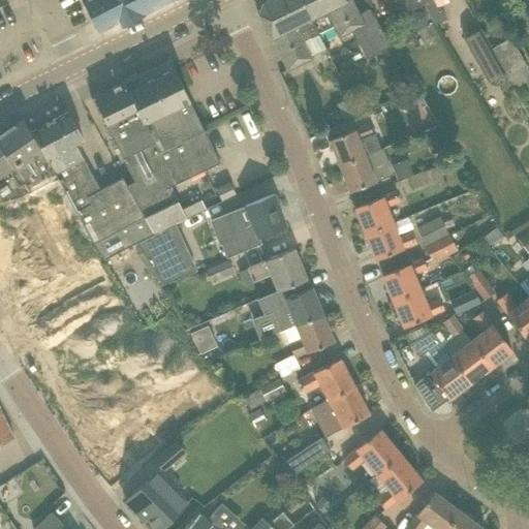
[(168,0),(83,0),(99,32),(119,22),(121,25),(138,17),(137,14),(145,10),(146,12),(168,0)]
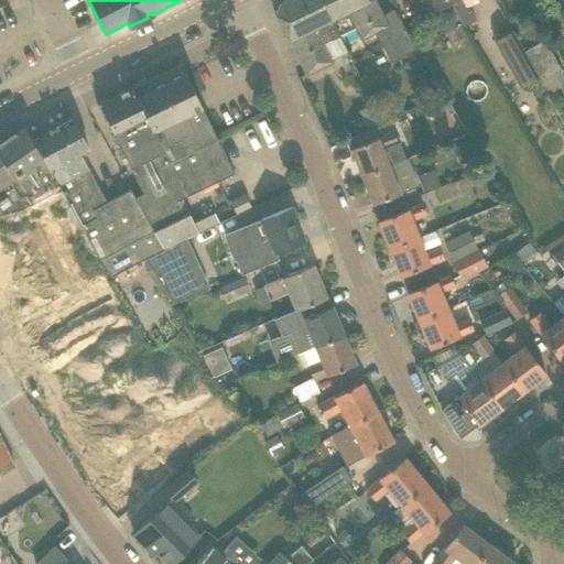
[(323,44),(339,36),(321,0),(285,0),(279,3),(275,15),(289,43),(289,42),(305,76),(332,62),(323,44)]
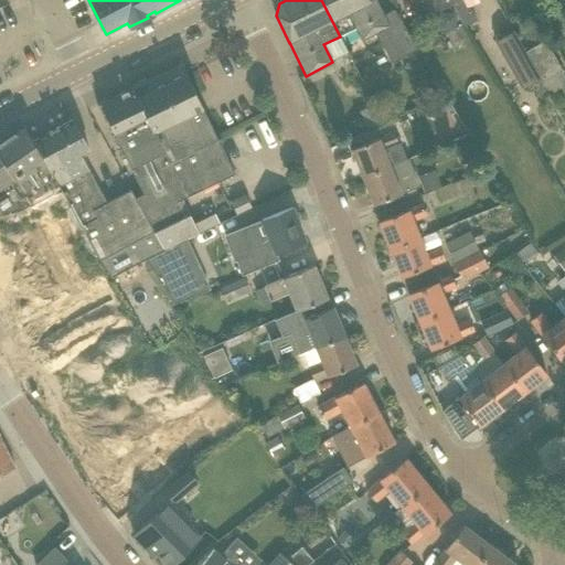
[(321,0),(340,36),(355,29),(362,41),(375,34),(393,63),(417,50),(394,10),(384,16),(375,0),(321,0)]
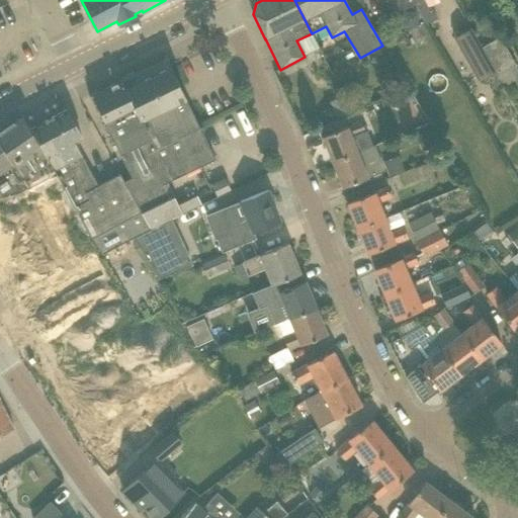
[(369,0),(376,13),(394,7),(396,10),(402,12),(415,5),(419,13),(421,13),(427,24),(436,19),(431,8),(429,9),(424,0),(369,0)]
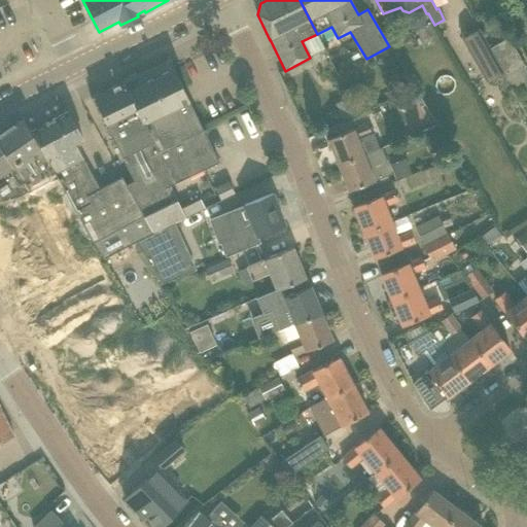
[(449,0),(438,6),(457,36),(477,25),(461,0),(449,0)]
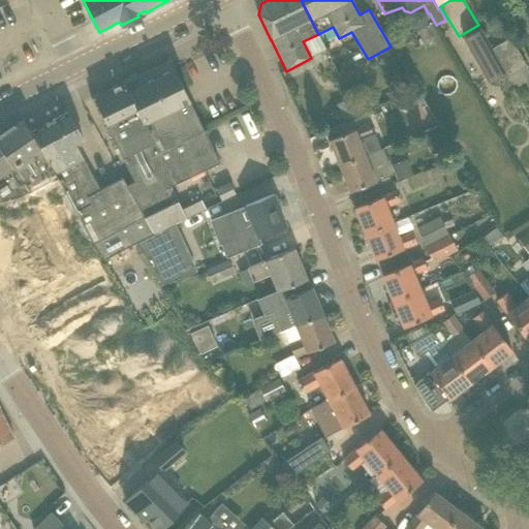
[(400,48),(414,39),(408,28),(394,36),(400,48)]
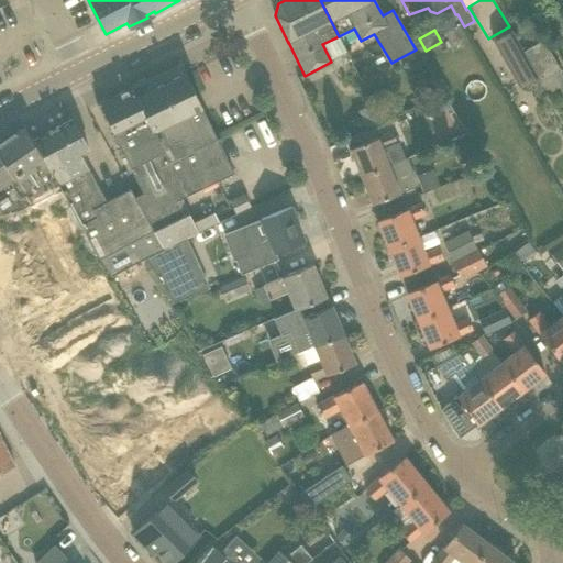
[(493,43),(518,89),(539,78),(512,32),(510,33),(493,43)]
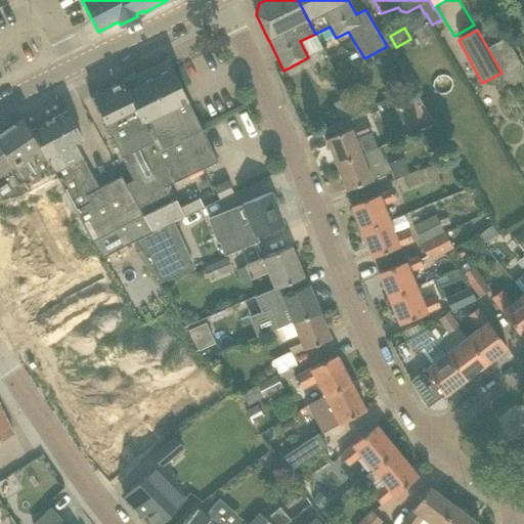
[(488,48),(511,87),(523,79),(523,71),(506,38),(488,48)]
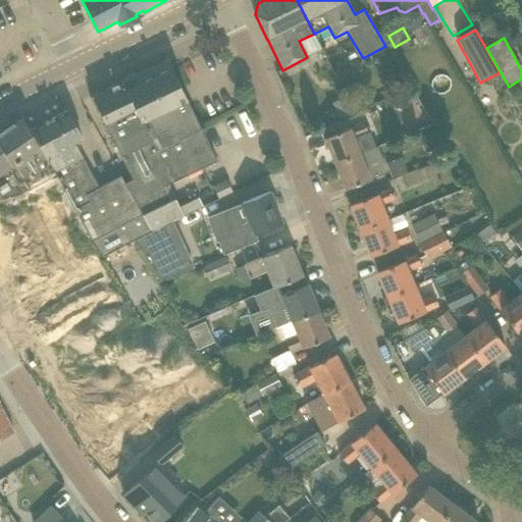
[(169,71),(165,62),(93,98),(94,100),(134,180),(125,184),(150,231),(151,232),(173,221),(184,216),(174,198),(170,200),(167,193),(171,191),(168,185),(217,161),(203,134),(205,133),(203,128),(201,129),(171,69),(169,71)]
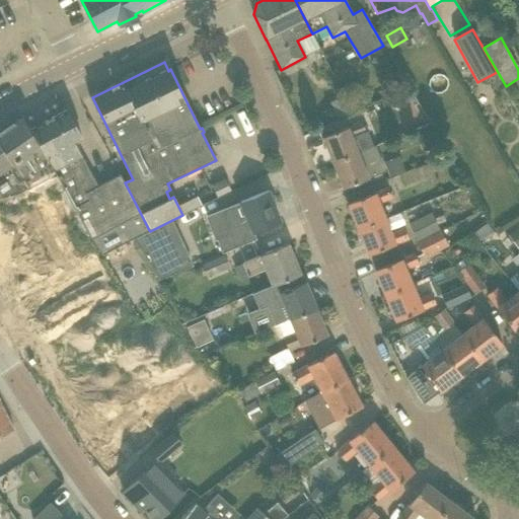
[(397,95),(393,106),(405,112),(410,99),(397,95)]
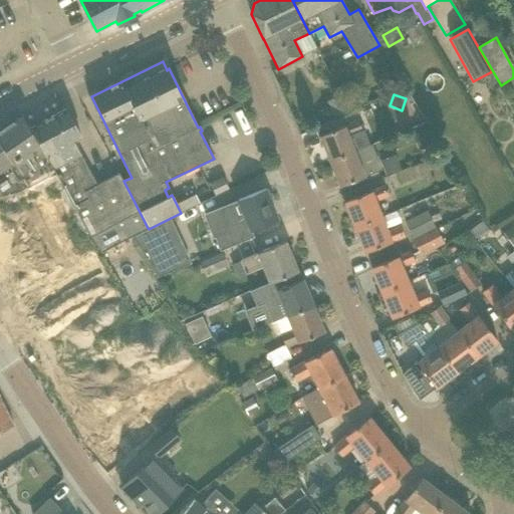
[(81,138),(65,109),(30,129),(55,174),(87,233),(88,232),(91,237),(91,236),(101,252),(125,239),(134,235),(148,228),(123,181),(119,174),(97,186),(73,142),(81,138)]
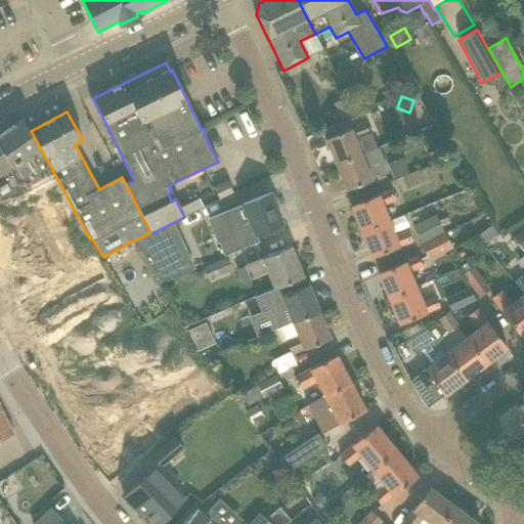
[(31,131),(24,119),(0,135),(0,145),(13,164),(17,171),(12,175),(19,185),(25,182),(30,191),(56,177),(31,131)]
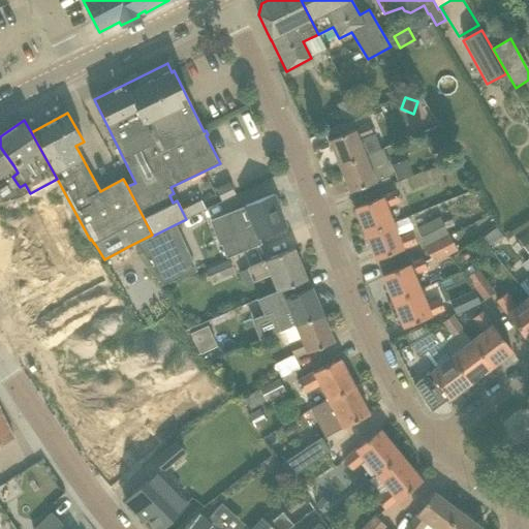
[(330,139),(339,165),(366,155),(360,138),(373,133),(369,123),(330,139)]
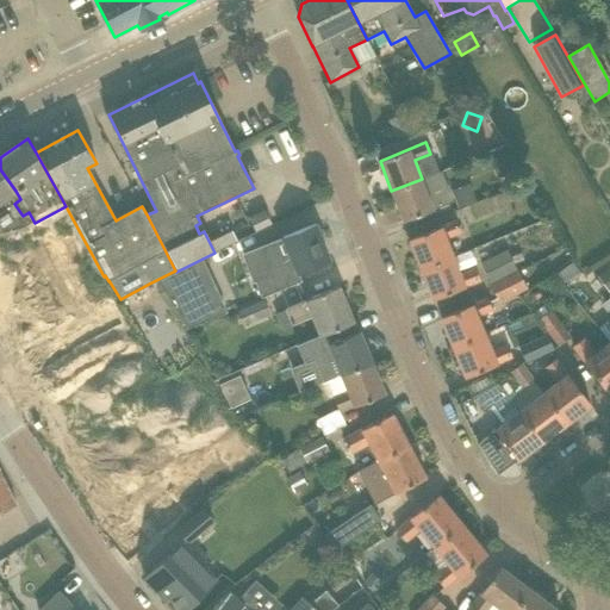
[(498,178),(515,170),(508,153),(491,161),(498,178)]
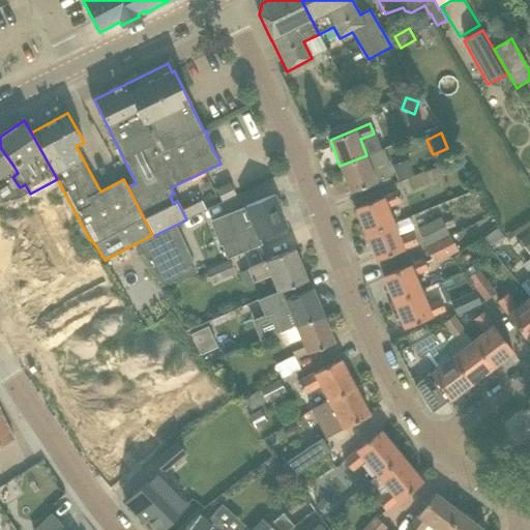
[(0,175),(7,170),(12,177),(18,173),(13,166),(0,147),(0,175)]
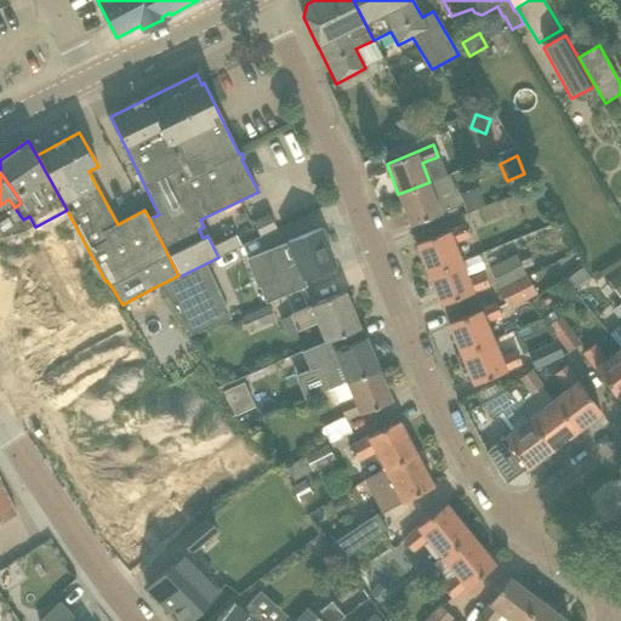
[(429,182),(398,194),(410,224),(457,206),(453,194),(437,200),(429,182)]
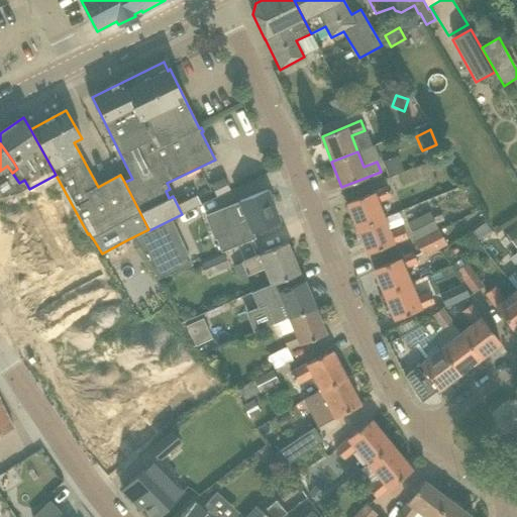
[(225,180),(212,186),(216,196),(229,189),(225,180)]
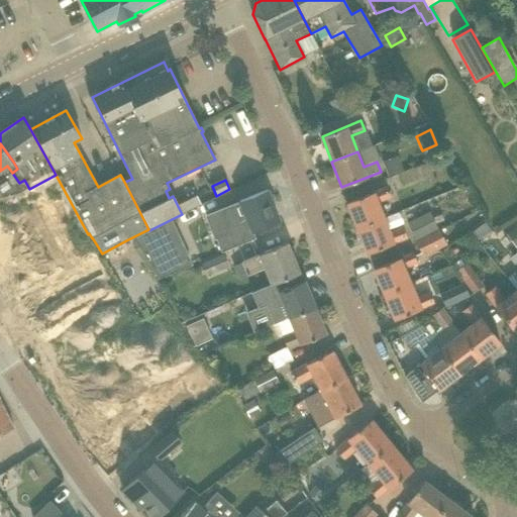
[(49,186),(0,212),(5,221),(3,222),(13,241),(15,240),(28,264),(25,265),(35,283),(37,282),(42,291),(52,287),(61,301),(57,304),(56,303),(43,312),(49,320),(39,326),(34,318),(34,317),(20,326),(26,334),(13,343),(25,363),(28,360),(46,388),(47,387),(58,380),(63,387),(53,394),(61,405),(59,406),(70,421),(78,416),(86,428),(102,417),(100,415),(122,400),(119,396),(69,322),(73,319),(94,305),(86,293),(82,287),(74,275),(92,266),(92,265),(49,186)]
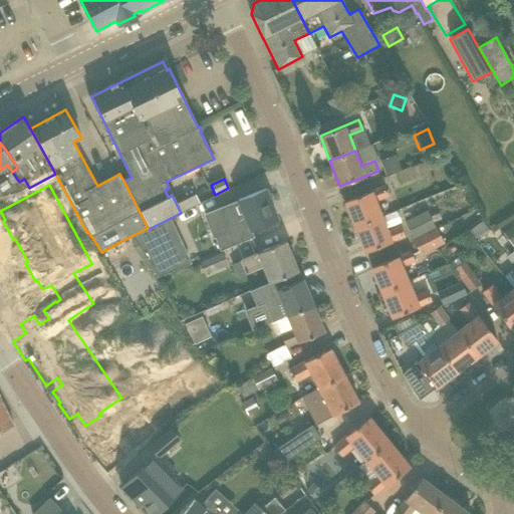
[(355,227),(380,217),(374,201),(389,196),(384,186),(345,201),(355,227)]
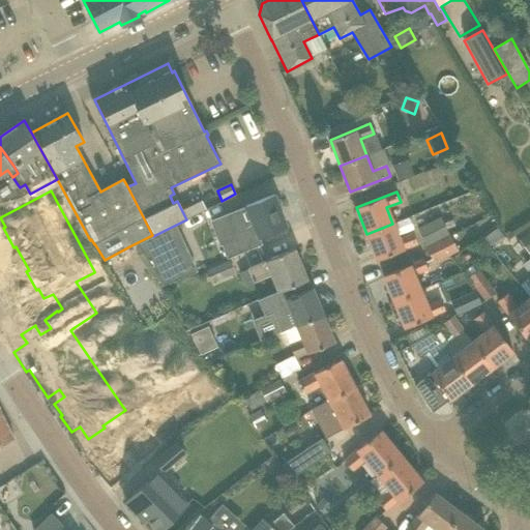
[(287,226),(274,195),(245,206),(255,230),(236,236),(242,253),(262,244),(259,236),(287,226)]
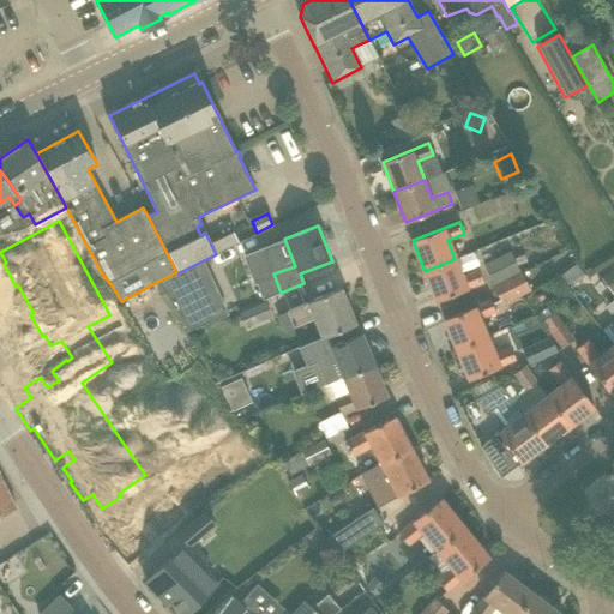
[(221,252),(238,242),(230,230),(214,240),(221,252)]
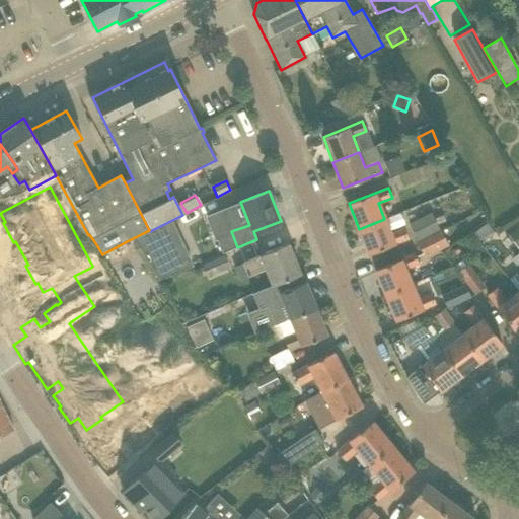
[(419,243),(441,231),(437,224),(434,219),(432,213),(409,224),(419,243)]
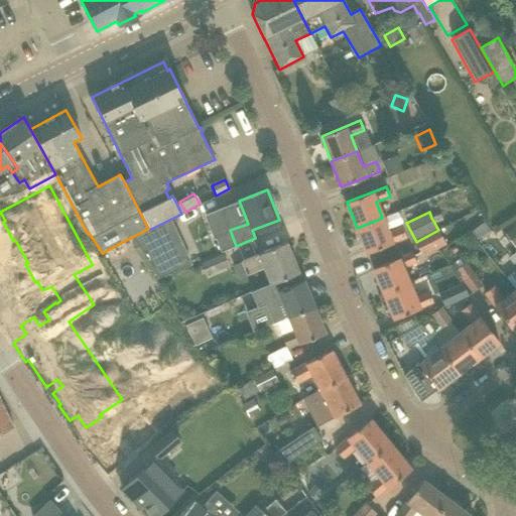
[(357,228),(367,253),(406,237),(402,227),(388,233),(382,218),(357,228)]
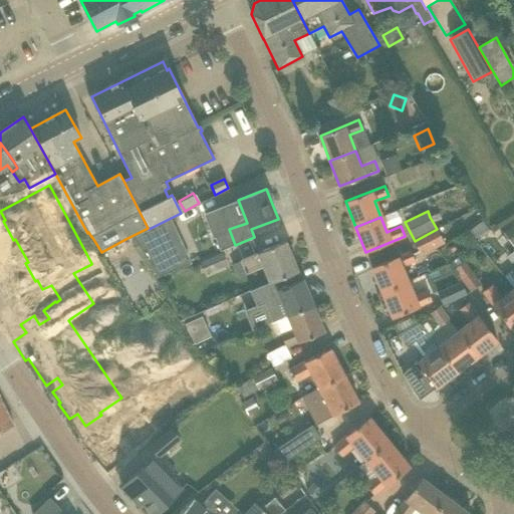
[(191,262),(171,218),(149,229),(148,228),(134,235),(157,277),(191,262)]
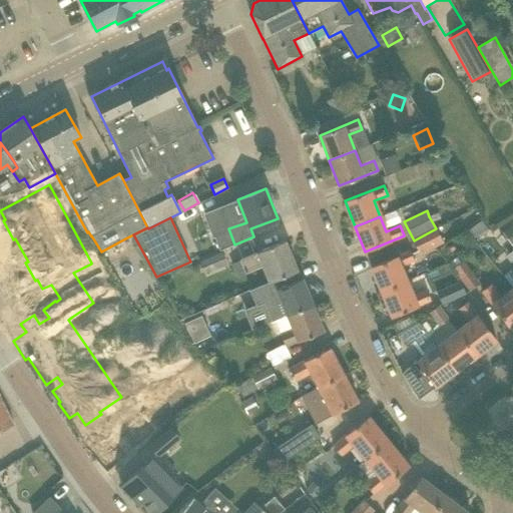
[(486,229),(480,221),(467,231),(473,239),(486,229)]
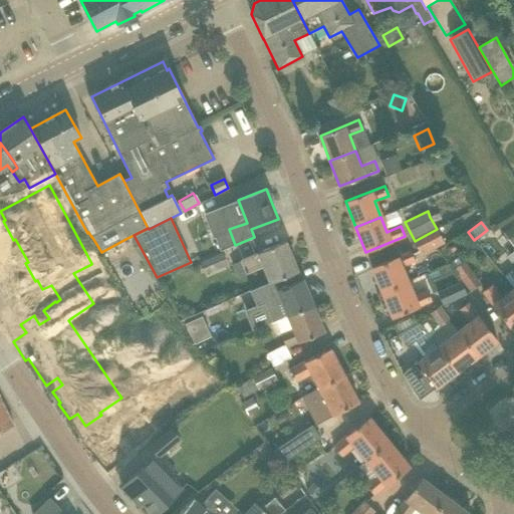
[(513,246),(513,225),(504,233),(513,246)]
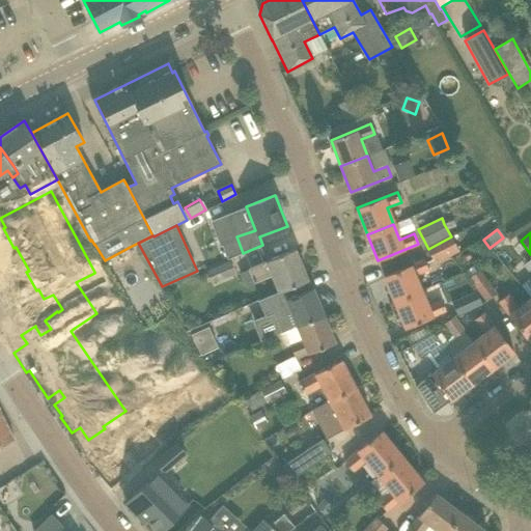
[(459,251),(451,236),(428,249),(436,263),(459,251)]
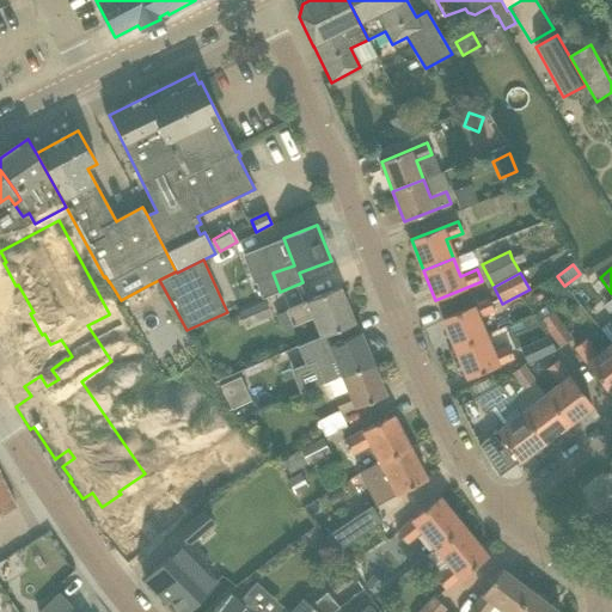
[(287,310),(287,311),(293,326),(313,318),(320,337),(355,323),(340,287),(306,301),(287,310)]
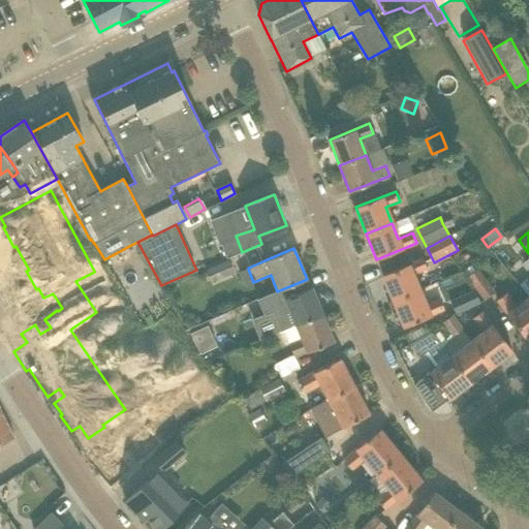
[(91,255),(116,302),(125,296),(99,252),(91,255)]
